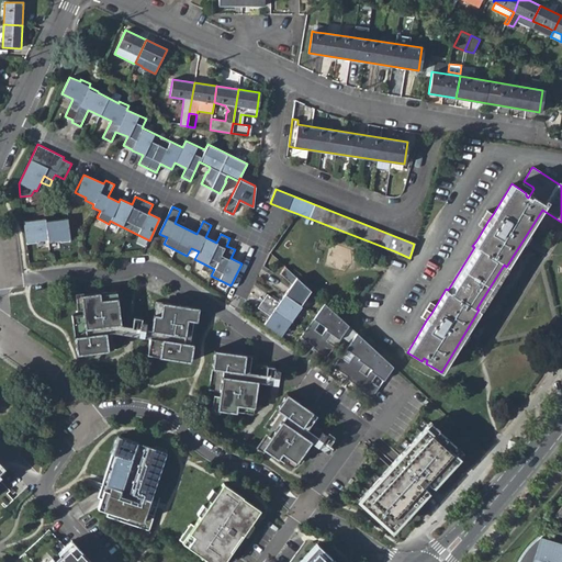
[(481,217),(487,222),(493,214),(486,209),(481,217)]
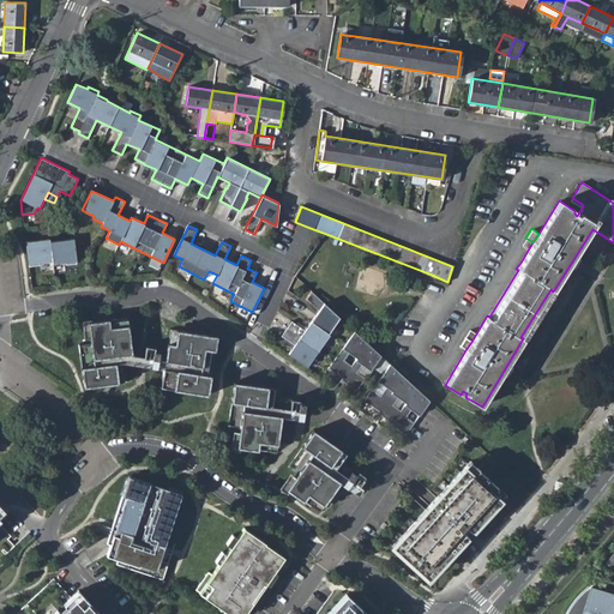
[(50,241),(49,239),(25,242),(29,266),(40,264),(40,263),(53,260),(50,241)]
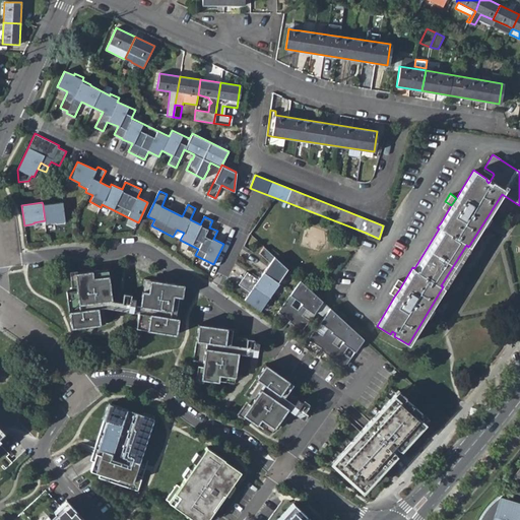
[(62,202),(43,204),(45,220),(45,223),(55,221),(56,224),(65,222),(62,202)]
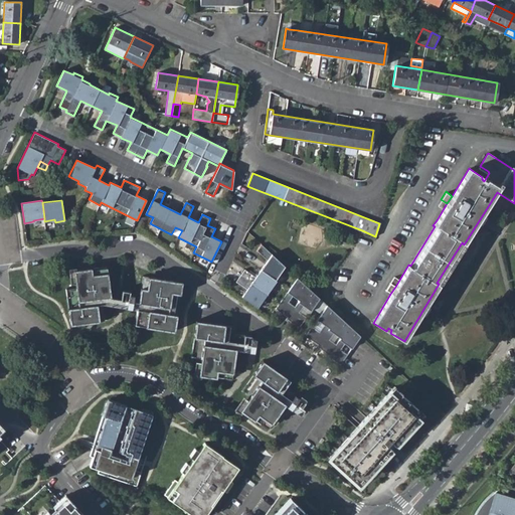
[(256,250),(268,260),(255,277),(244,269),(235,281),(247,289),(242,296),(258,307),(277,280),(276,280),(286,266),(262,243),(256,250)]
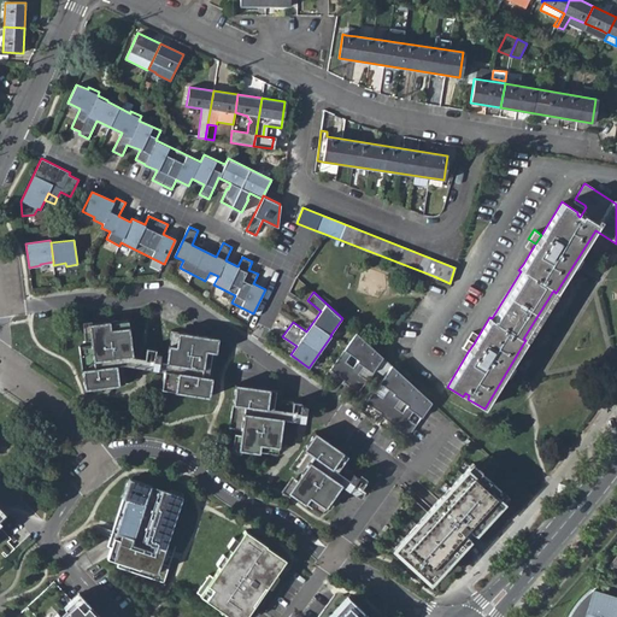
[(128,319),(110,322),(110,329),(129,327),(128,319)]
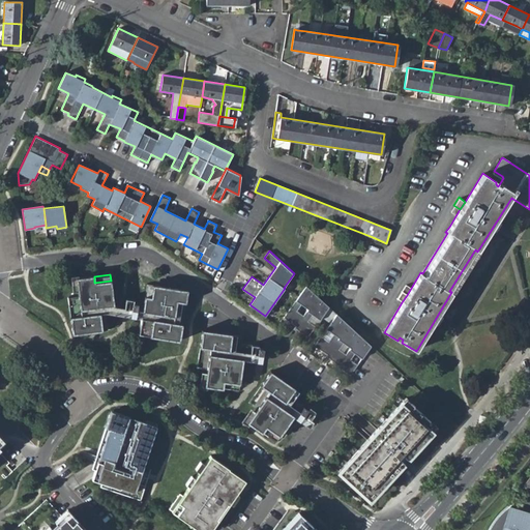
[(94,276),(77,278),(79,296),(82,319),(70,320),(72,333),(101,330),(100,323),(109,322),(108,312),(107,303),(113,304),(111,281),(94,283),(94,276)]
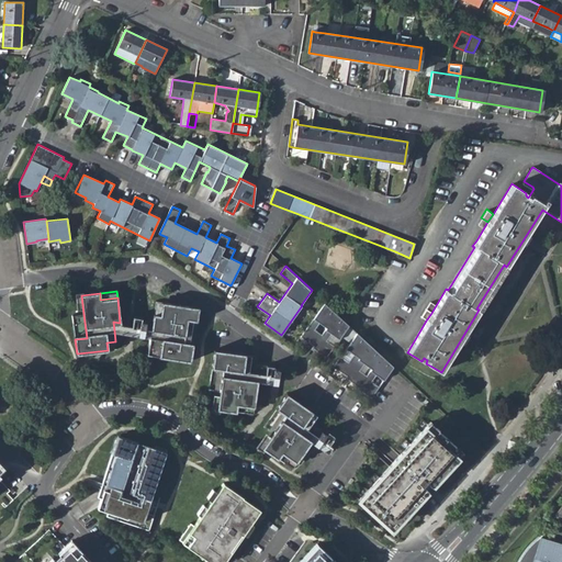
[(197,321),(198,308),(163,302),(160,314),(154,313),(152,328),(149,337),(163,339),(159,357),(190,361),(192,344),(183,343),(187,319),(197,321)]
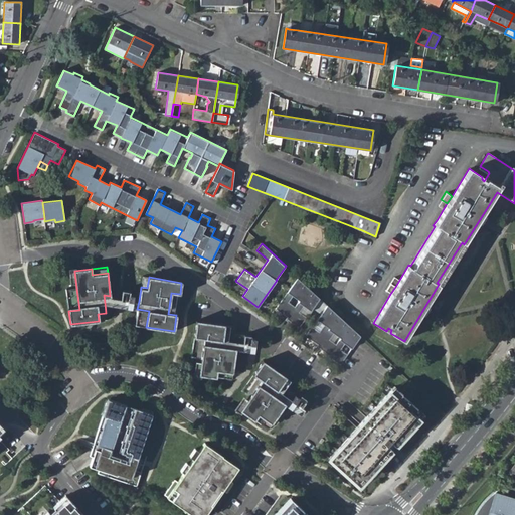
[(326,304),(297,277),(276,309),(288,317),(287,319),(299,328),(313,308),(321,314),(305,336),(318,344),(317,346),(328,354),(327,356),(340,365),(360,335),(326,304)]
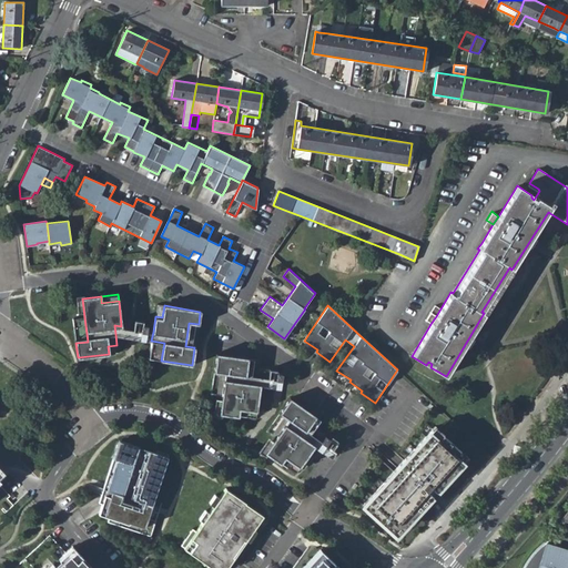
[(425,321),(430,324),(436,316),(429,312),(425,321)]
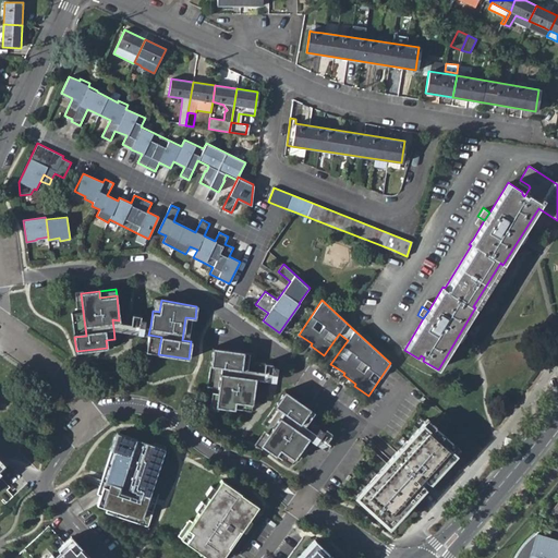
[(83,312),(71,313),(74,337),(86,336),(83,312)]
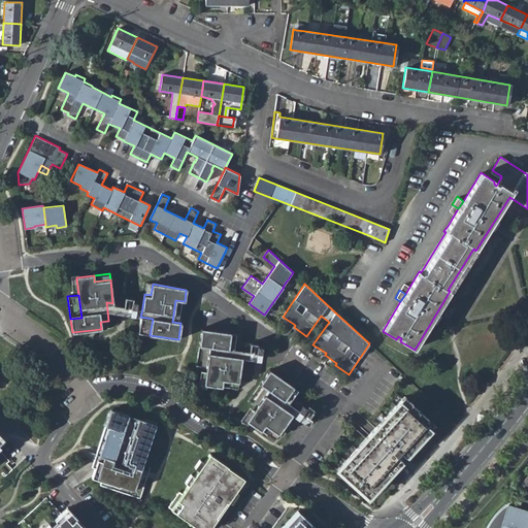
[(126,296),(124,305),(136,308),(137,301),(133,300),(134,297),(126,296)]
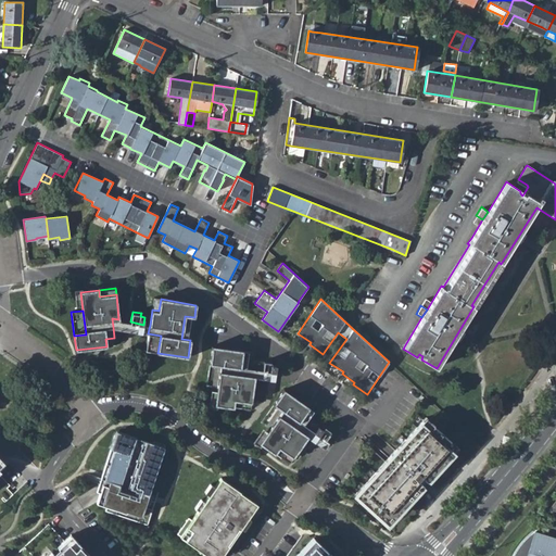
[(194,317),(185,316),(181,339),(190,340),(194,317)]
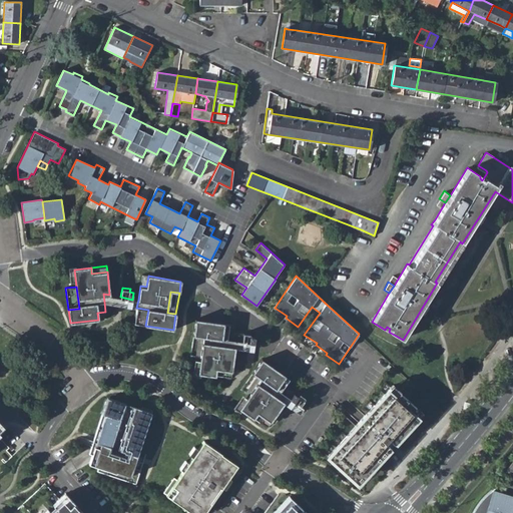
[(109,295),(103,294),(104,302),(136,308),(138,300),(132,300),(120,297),(109,295)]
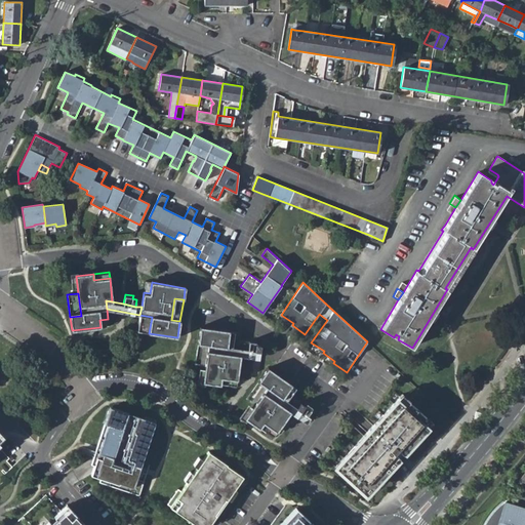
[(152,317),(139,315),(137,331),(149,333),(152,317)]
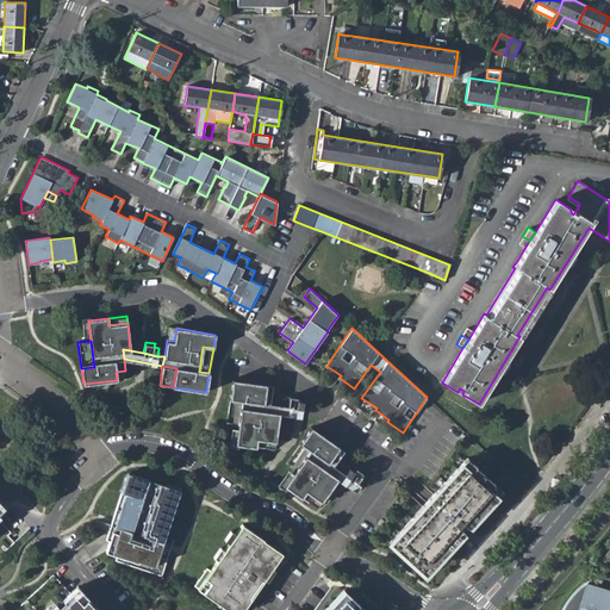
[(267,385),(232,380),(230,398),(242,400),(238,424),(236,444),(263,448),(265,440),(275,442),(279,415),(286,416),(287,408),(302,409),(303,402),(297,400),(297,397),(278,394),(266,393),(267,385)]
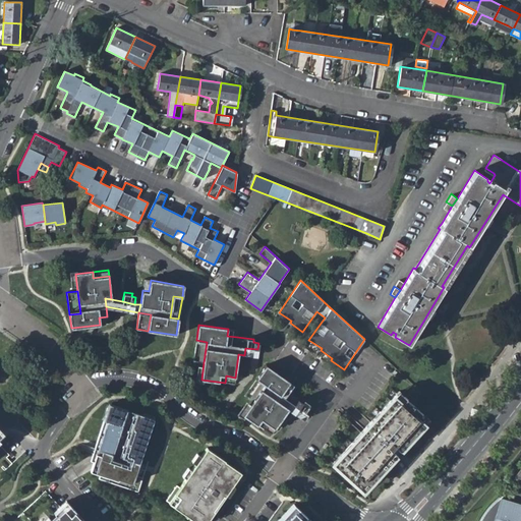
[(207,342),(196,340),(193,361),(204,362),(207,342)]
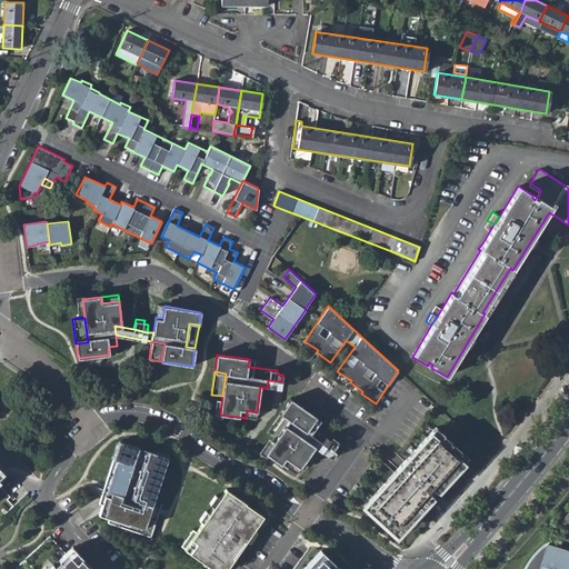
[(281,381),(268,380),(267,388),(280,389),(281,381)]
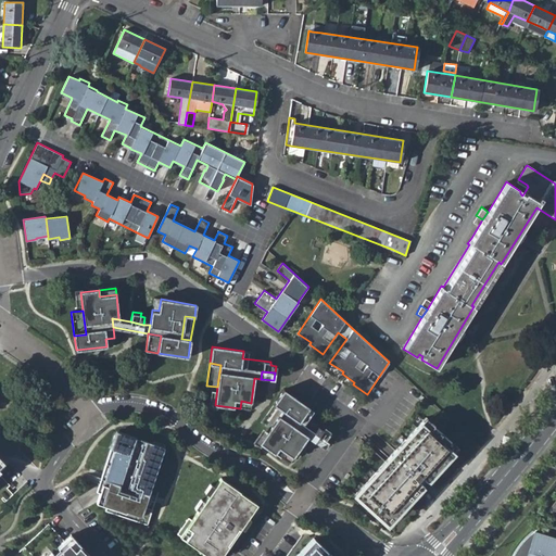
[(308,407),(283,390),(274,404),(282,411),(269,429),(260,443),(280,458),(286,452),(292,457),(307,437),(311,431),(325,440),(330,432),(324,428),(321,430),(310,421),(306,426),(299,421),(308,407)]
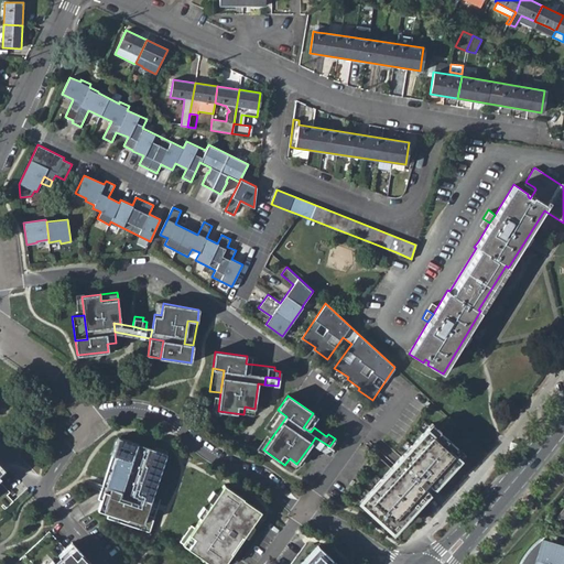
[(286,416),(278,410),(264,429),(273,435),(286,416)]
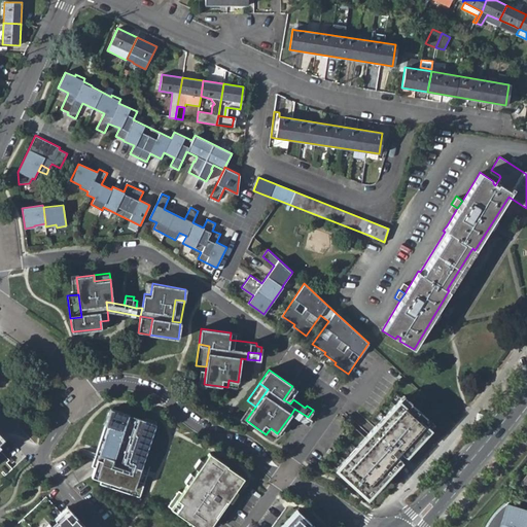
[(300,391),(292,386),(283,399),(290,403),(293,399),(300,391)]
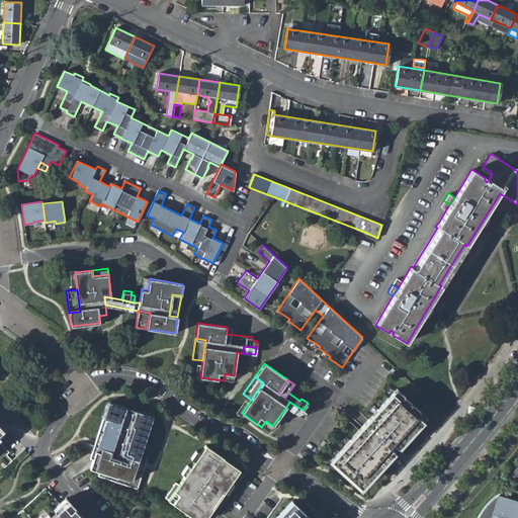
[(426,416),(397,389),(331,460),(360,488),(426,416)]
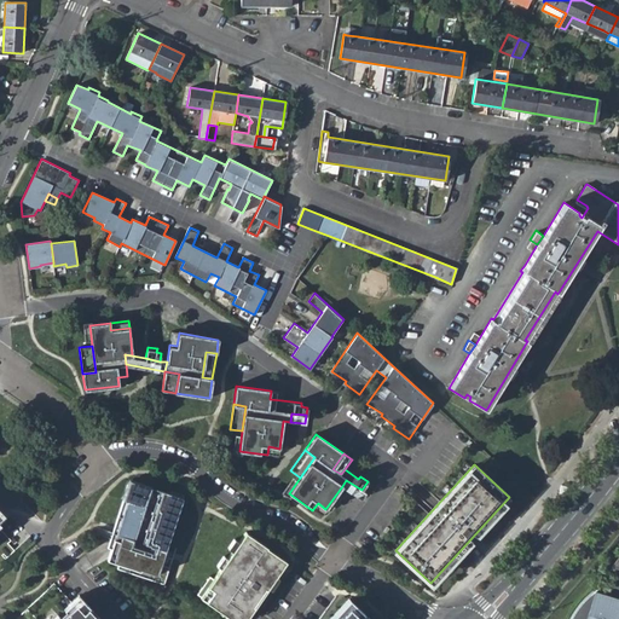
[(144,578),(163,584),(172,559),(161,555),(166,550),(183,497),(157,489),(156,490),(151,489),(151,487),(129,479),(108,547),(111,548),(108,561),(119,563),(146,573),(144,578)]
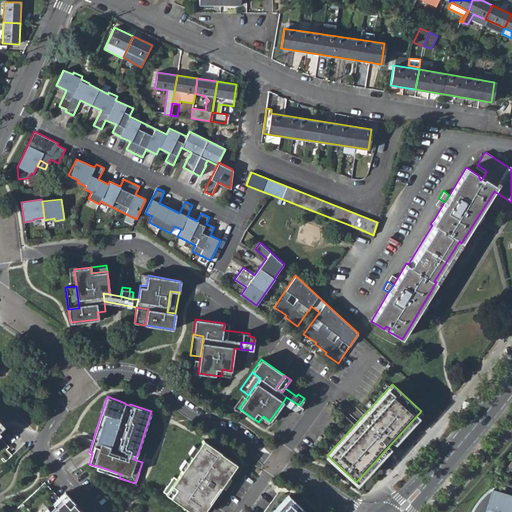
[(299,405),(286,397),(283,402),(295,411),(299,405)]
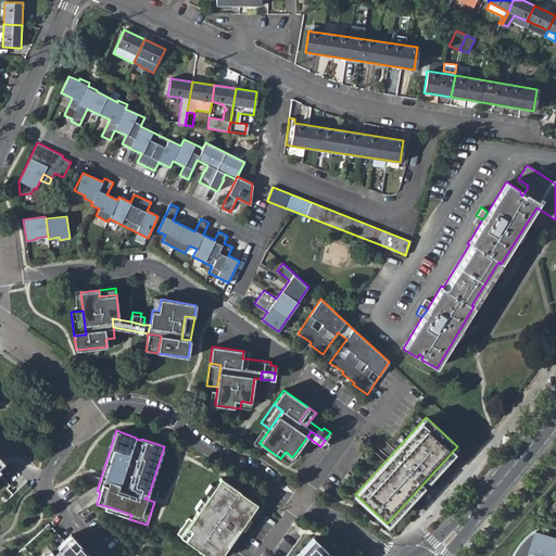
[(292,457),(286,452),(280,458),(288,464),(292,457)]
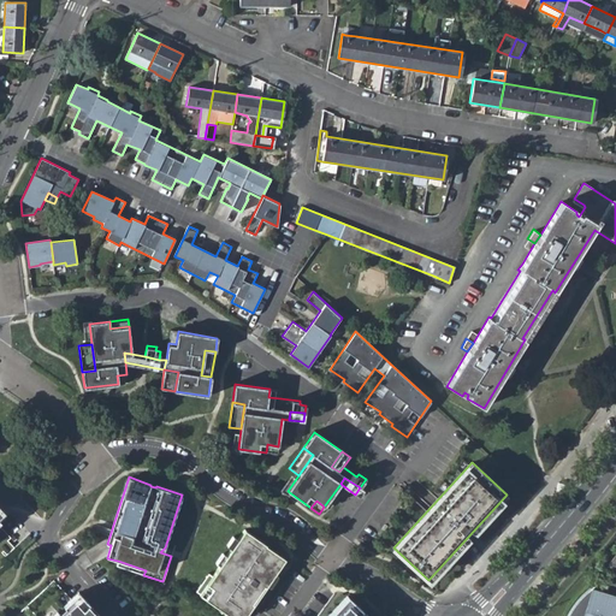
[(0,507),(0,568),(10,560),(5,556),(15,548),(7,542),(11,538),(0,526),(0,521),(7,515),(0,507)]
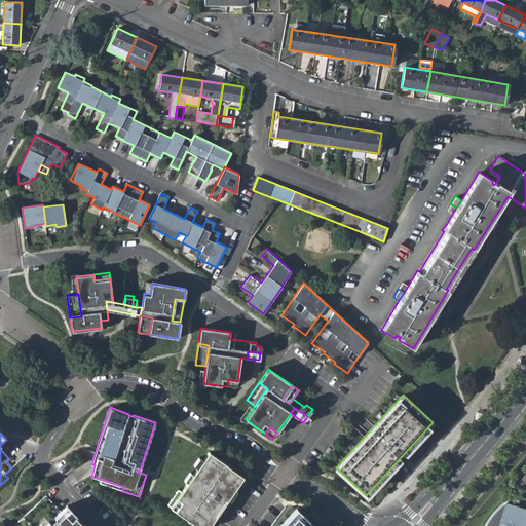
[(226,464),(209,452),(181,492),(178,489),(167,504),(198,525),(208,525),(215,516),(225,523),(232,513),(222,506),(227,500),(226,499),(242,476),(226,464)]
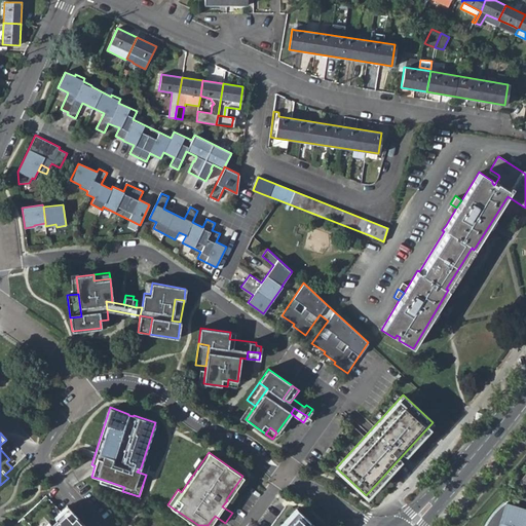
[(124,487),(101,479),(100,483),(122,491),(124,487)]
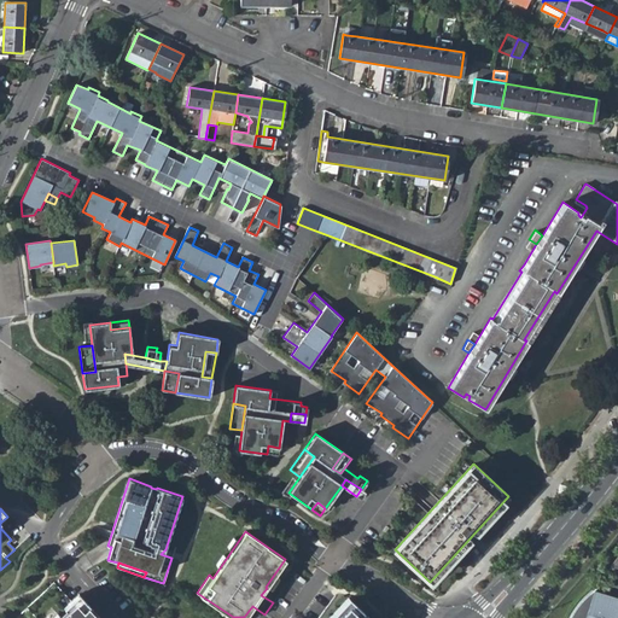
[(54,583),(54,582),(13,617),(98,617),(77,595),(71,601),(54,583)]
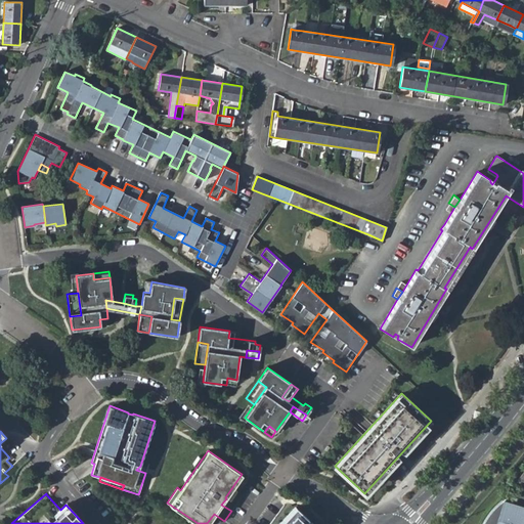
[(523,523),(523,507),(505,500),(496,509),(487,520),(485,523),(523,523)]
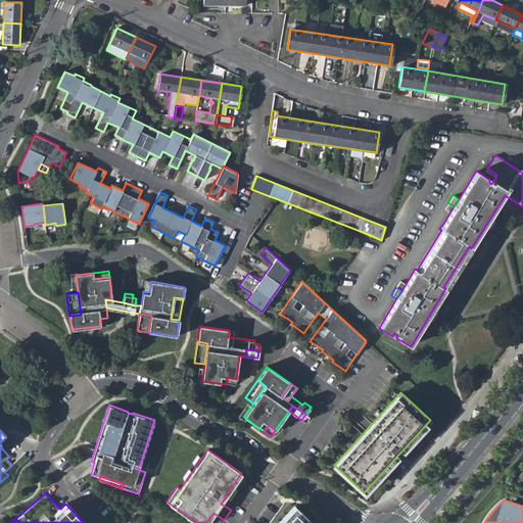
[(313,522),(295,508),(280,522),(313,522)]
